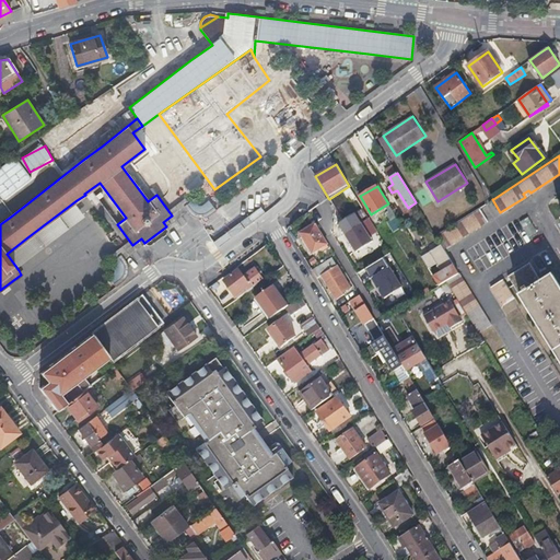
[(197,220),(216,208),(210,200),(200,207),(196,199),(187,206),(197,220)]
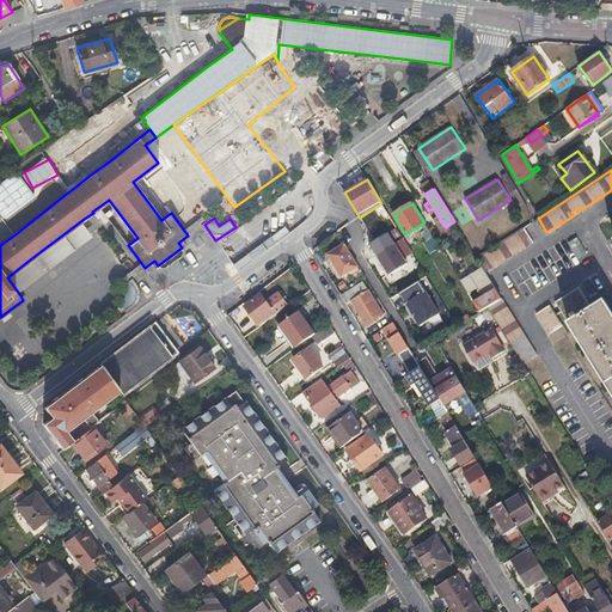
[(98,238),(84,219),(30,259),(7,277),(20,295),(98,238)]
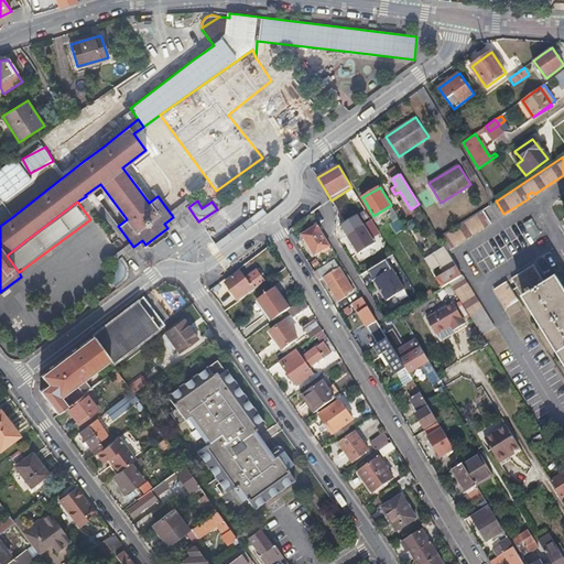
[(481,210),(438,238),(444,246),(447,250),(490,223),(481,210)]
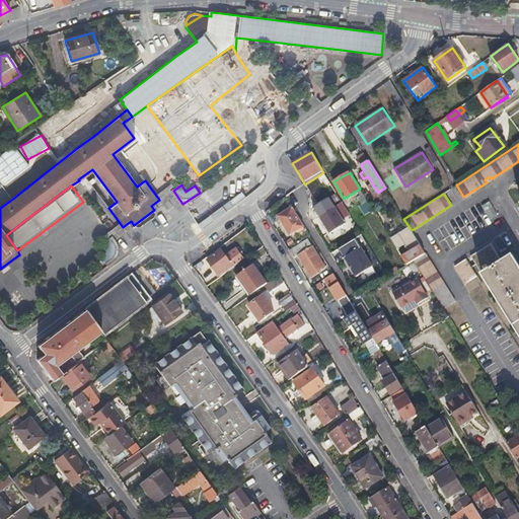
[(315,216),(330,241),(355,227),(340,201),(315,216)]
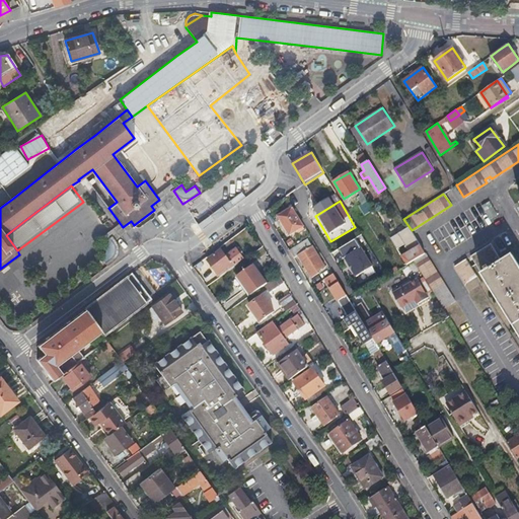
[(487,219),(496,216),(490,201),(482,204),(487,219)]
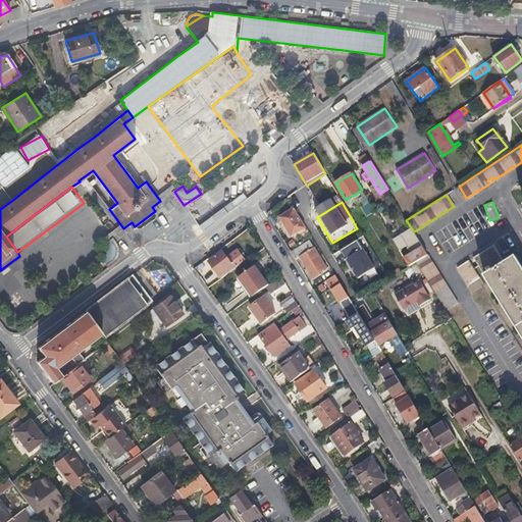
[(294,209),(279,217),(292,236),(305,227),(294,209)]
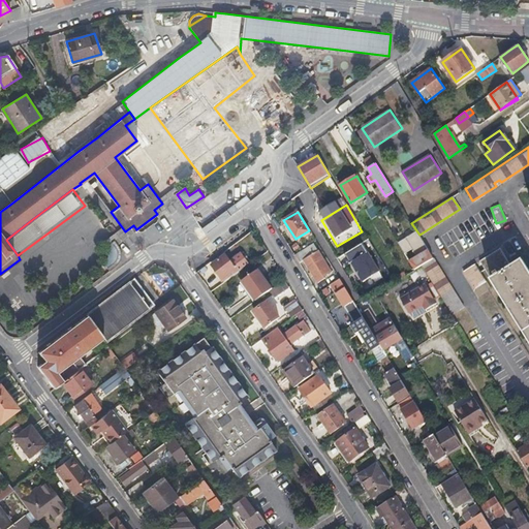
[(416,230),(398,243),(402,250),(413,244),(421,255),(409,261),(414,270),(422,266),(434,258),(419,235),(416,230)]
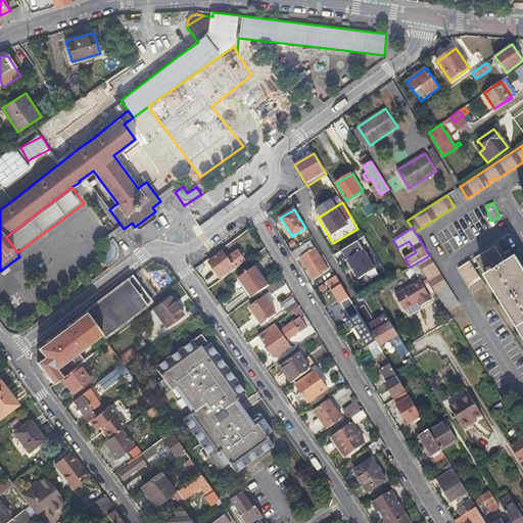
[(354,280),(374,269),(358,240),(338,251),(354,280)]
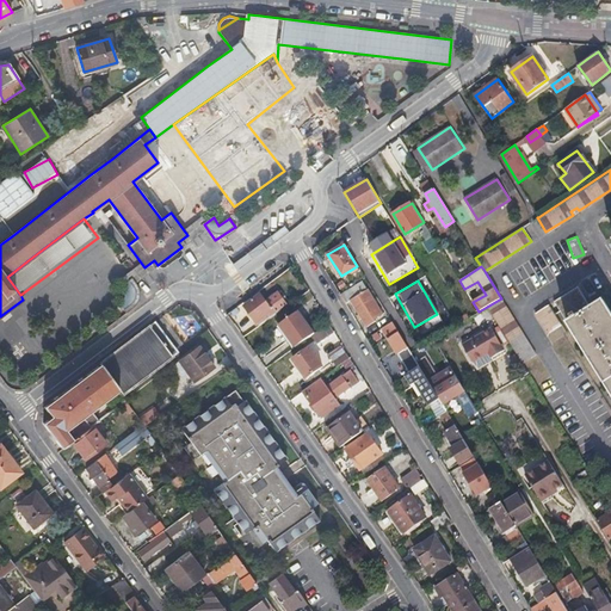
[(578,287),(554,301),(610,393),(610,312),(604,300),(591,308),(578,287)]
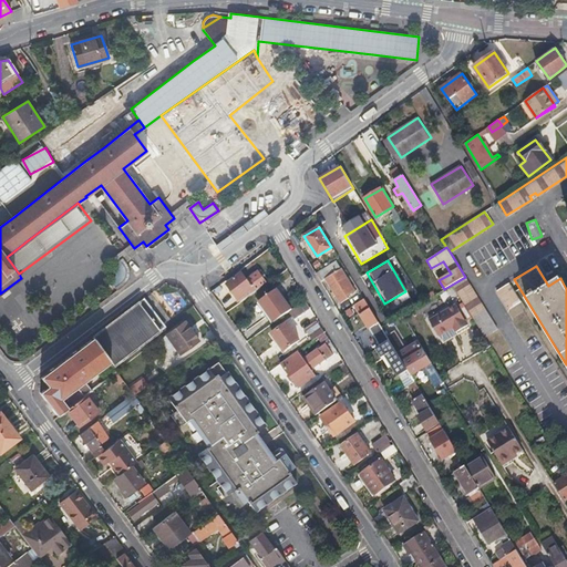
[(341,269),(325,279),(340,302),(348,298),(346,296),(354,291),(341,269)]
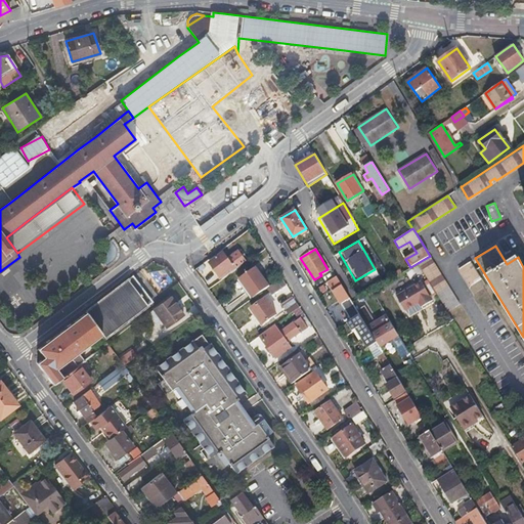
[(209,262),(221,278),(246,261),(237,250),(227,258),(222,252),(209,262)]
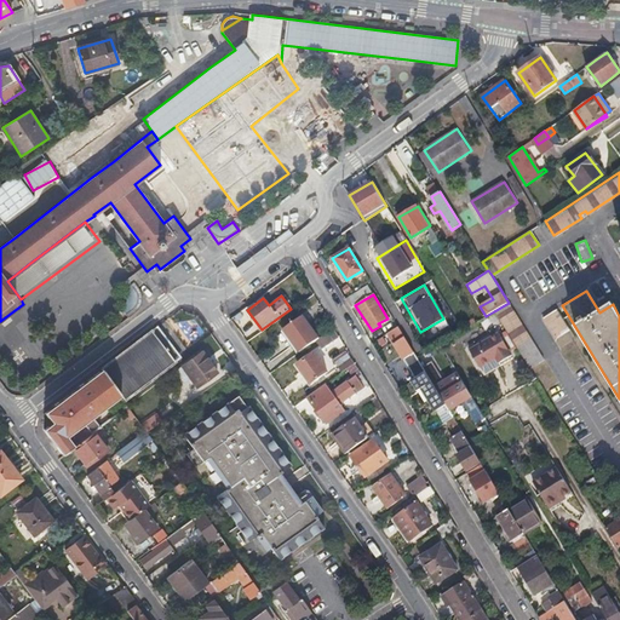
[(544,360),(509,303),(494,311),(530,369),(544,360)]
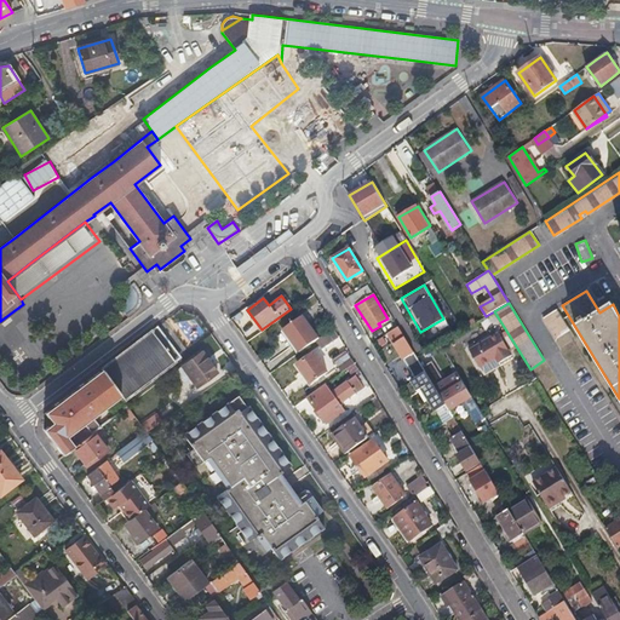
[(557,308),(543,317),(556,339),(569,331),(557,308)]
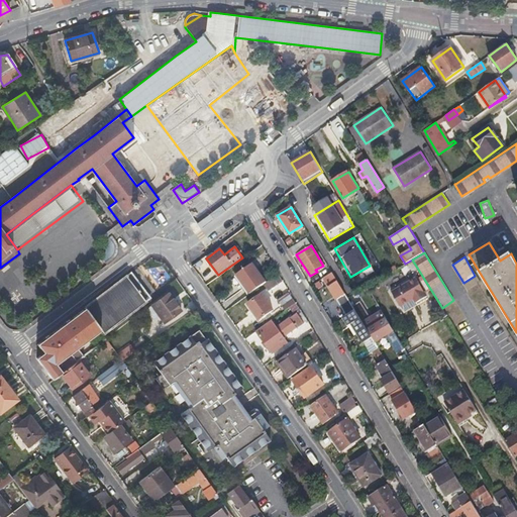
[(235,275),(248,294),(263,284),(266,282),(251,263),(235,275)]
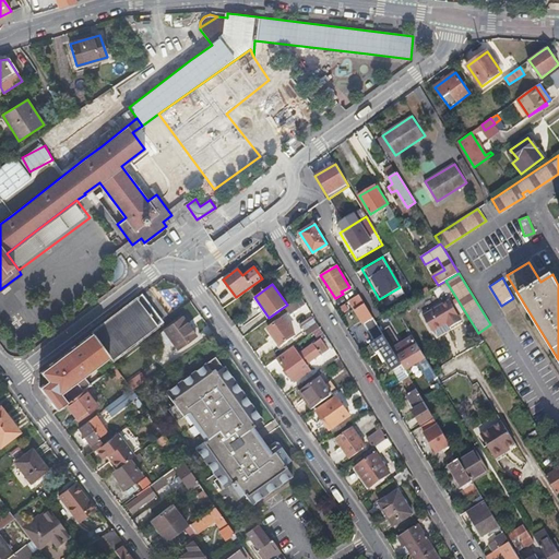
[(379,328),(359,294),(349,300),(376,342),(376,341),(383,336),(384,336),(379,328)]
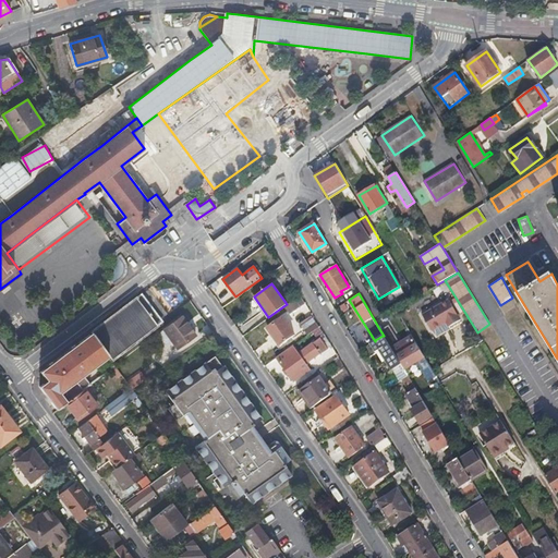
[(287,304),(283,306),(288,313),(303,302),(300,295),(287,304)]
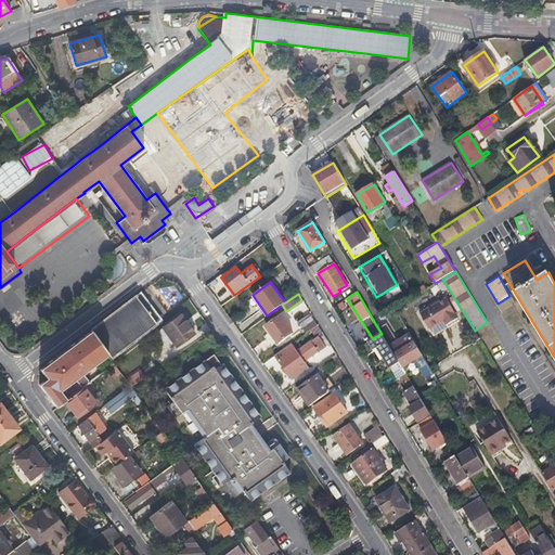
[(446,297),(421,312),(431,330),(444,321),(447,324),(459,318),(446,297)]
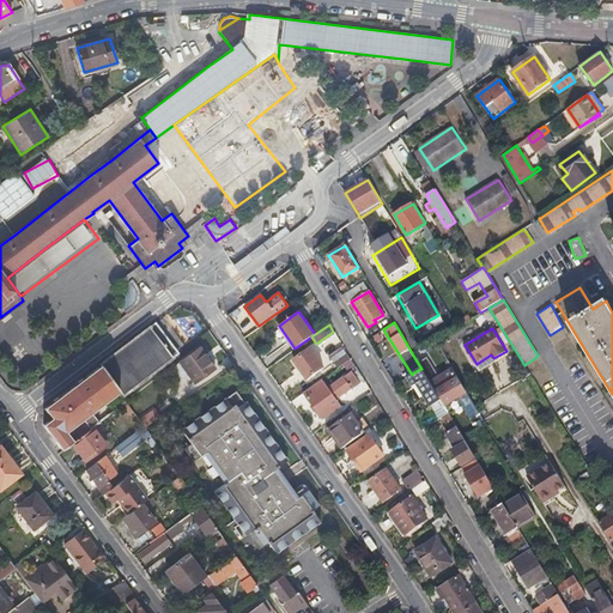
[(451,369),(437,345),(430,349),(438,363),(434,365),(439,375),(430,382),(432,387),(438,396),(443,405),(462,393),(449,370),(451,369)]
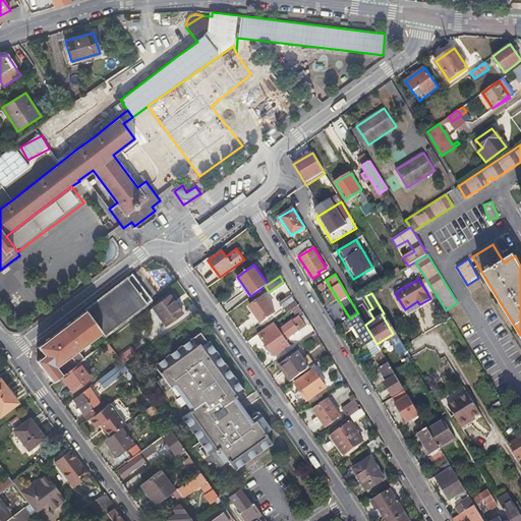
[(287,312),(298,304),(290,294),(280,302),(287,312)]
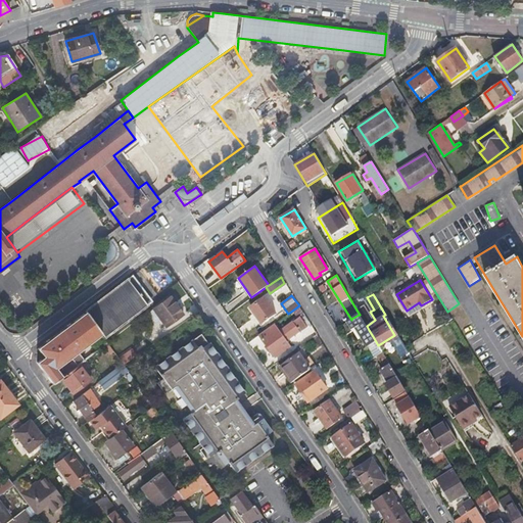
[(171,296),(153,308),(165,326),(182,314),(171,296)]
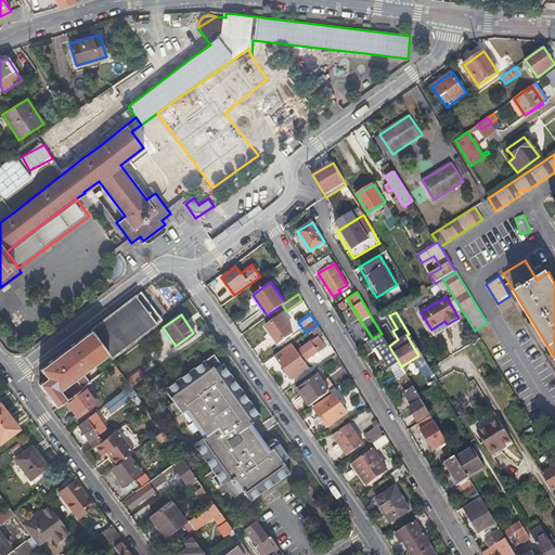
[(281,315),(266,325),(278,341),(293,332),(281,315)]
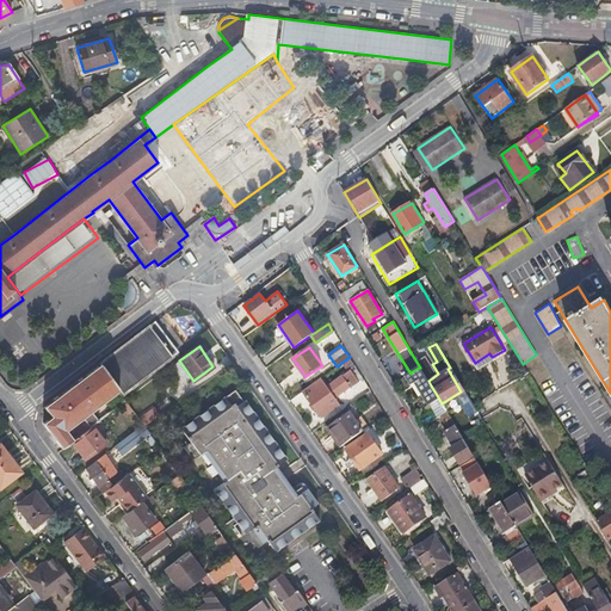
[(50,401),(43,407),(51,418),(43,423),(62,448),(73,440),(65,429),(81,415),(90,426),(93,424),(99,419),(91,408),(117,388),(100,364),(84,377),(82,376),(50,400),(50,401)]
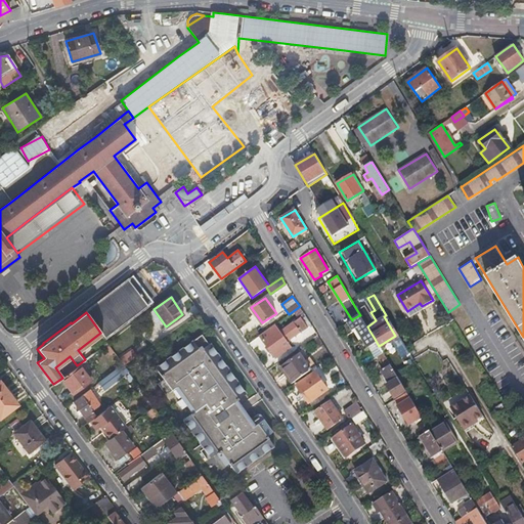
[(359,315),(352,319),(366,344),(375,339),(369,331),(368,332),(359,315)]
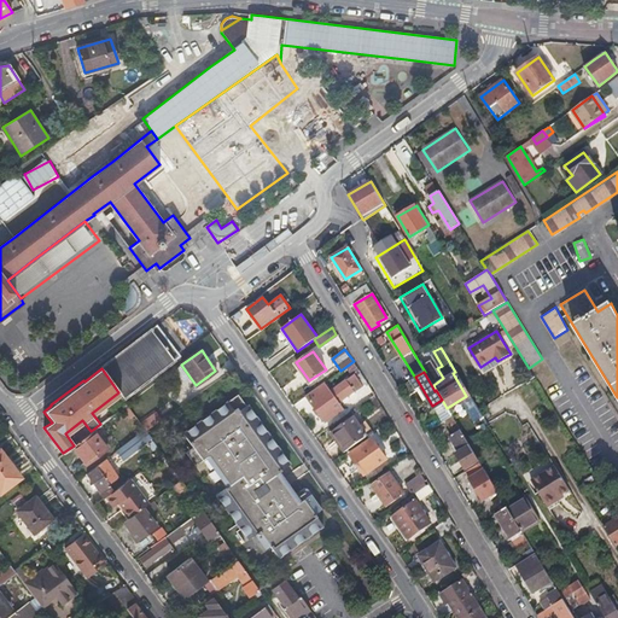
[(345,380),(351,388),(354,391),(362,385),(354,374),(345,380)]
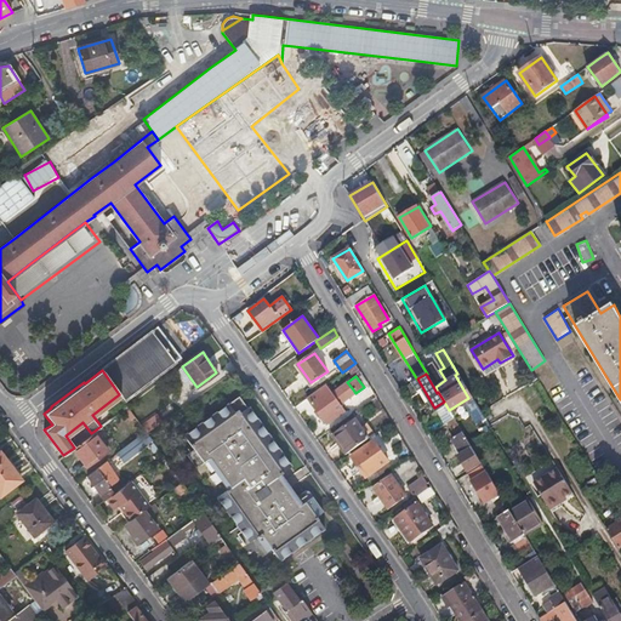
[(319,388),(307,397),(325,422),(335,415),(337,417),(346,411),(340,404),(351,397),(347,393),(353,389),(347,382),(331,393),(325,398),(319,388)]
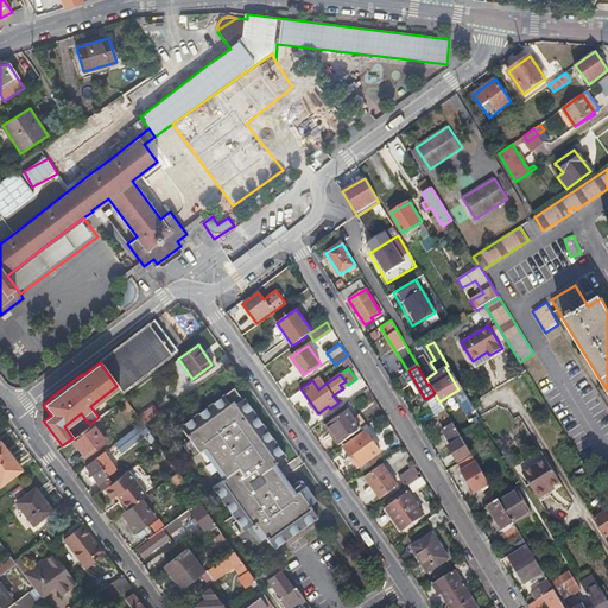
[(318,377),(312,380),(318,390),(324,385),(318,377)]
